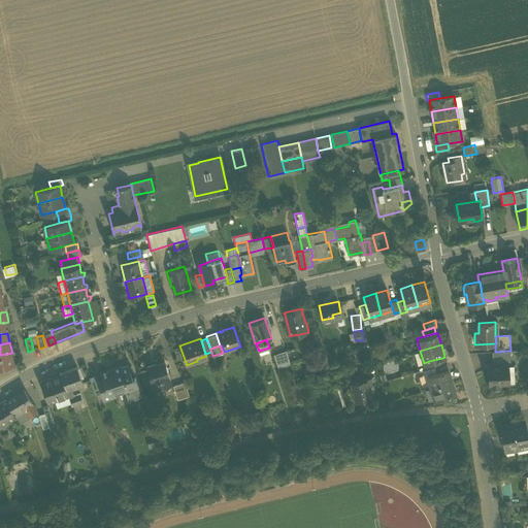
[(286,351),(279,353),(284,365),(290,363),(286,351)]
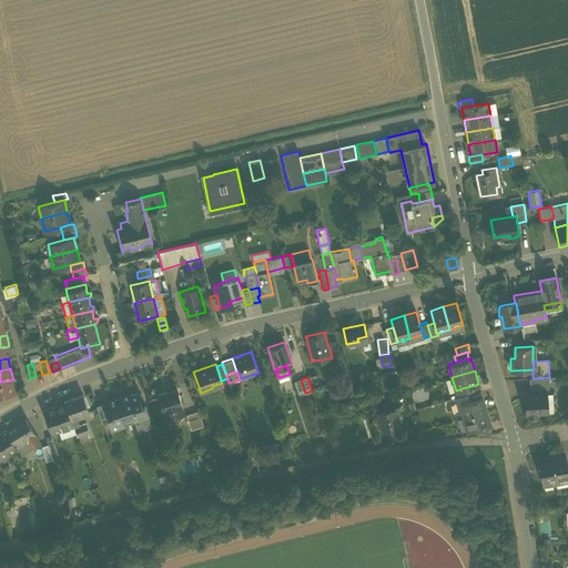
[(547,377),(534,378),(535,392),(548,391),(547,377)]
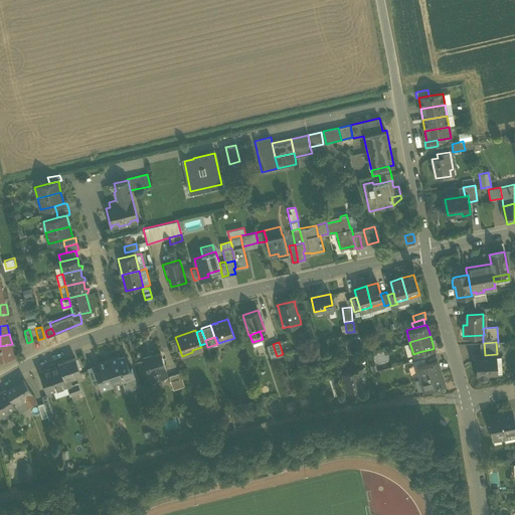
[(0,357),(14,354),(12,344),(0,346),(0,357)]
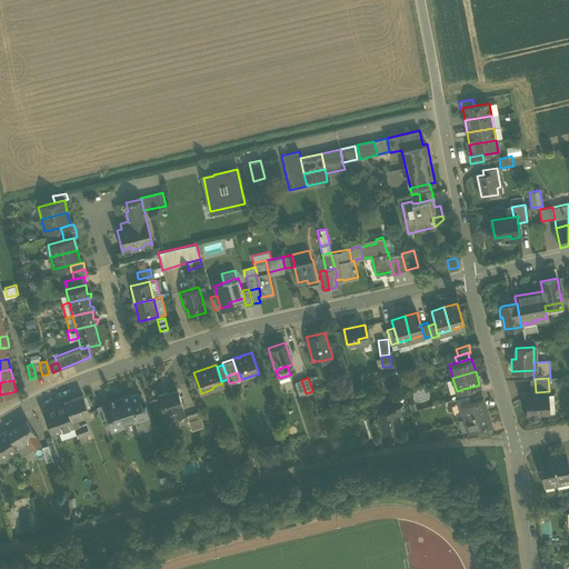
[(299,396),(306,393),(301,380),(295,382),(299,396)]
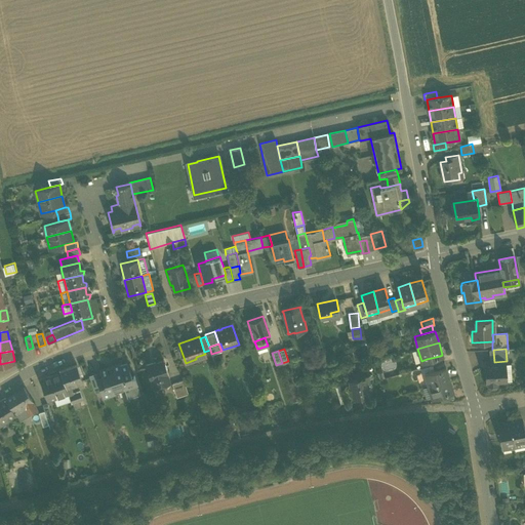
[(429,365),(432,364),(442,361),(440,356),(427,359),(429,365)]
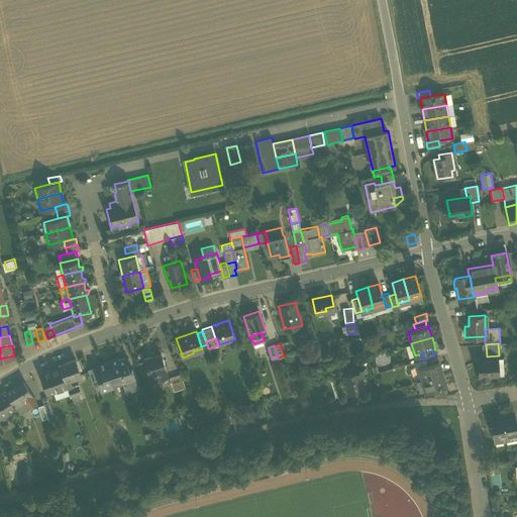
[(143,358),(150,382),(159,379),(168,376),(164,365),(165,365),(163,357),(162,357),(161,354),(160,354),(152,356),(152,355),(143,358)]
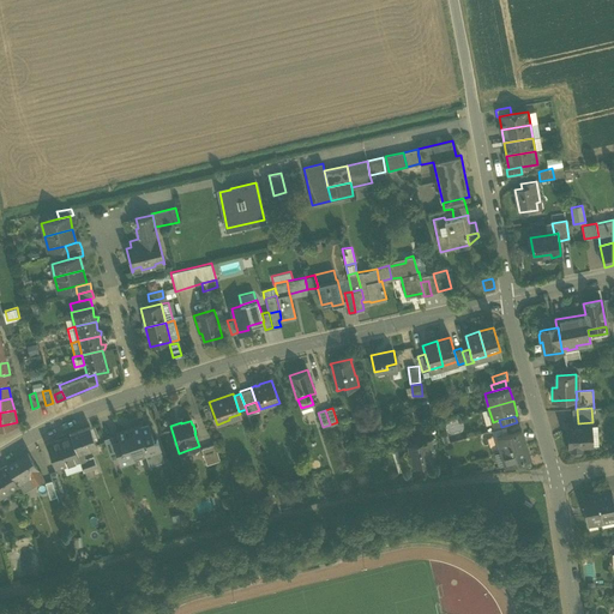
[(519,422),(517,422),(505,426),(507,433),(521,429),(519,422)]
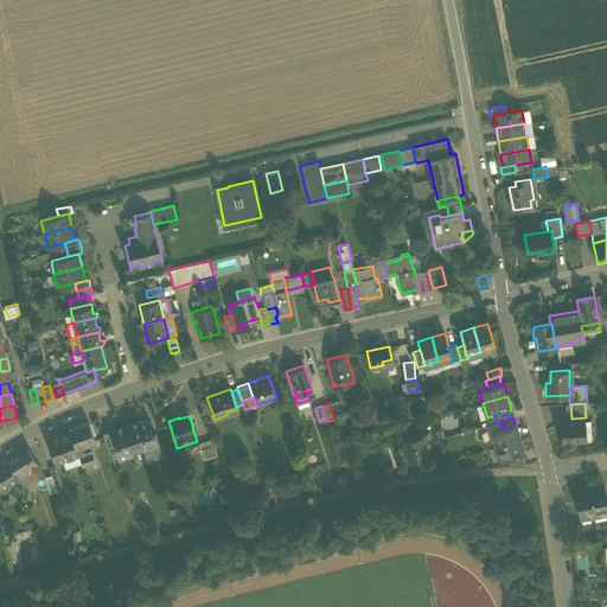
[(586,440),(585,420),(568,421),(568,419),(568,417),(567,417),(560,417),(560,419),(561,419),(561,421),(560,421),(560,422),(561,422),(562,441),(564,441),(564,446),(567,448),(573,447),(574,445),(574,441),(586,440)]
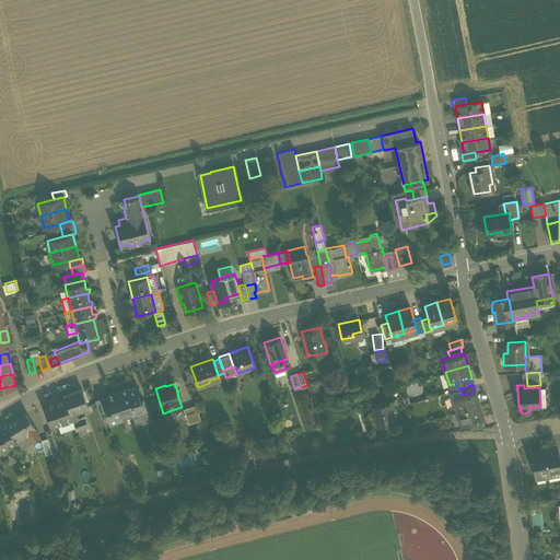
[(136,423),(149,418),(143,400),(140,401),(135,387),(128,389),(127,387),(106,394),(107,396),(109,401),(103,403),(108,417),(111,423),(123,420),(121,417),(132,413),(136,423)]
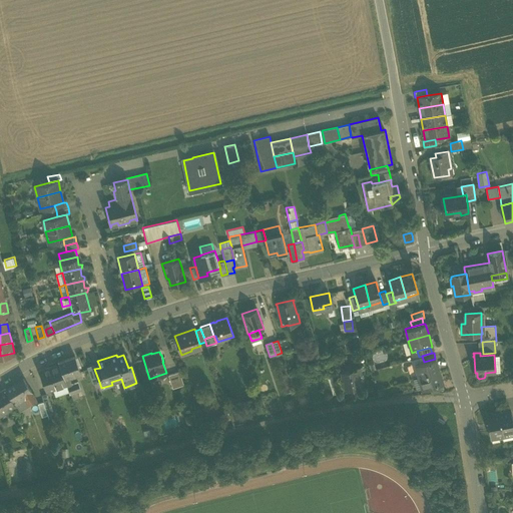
[(58,363),(59,364),(64,378),(69,377),(80,373),(75,357),(58,363)]
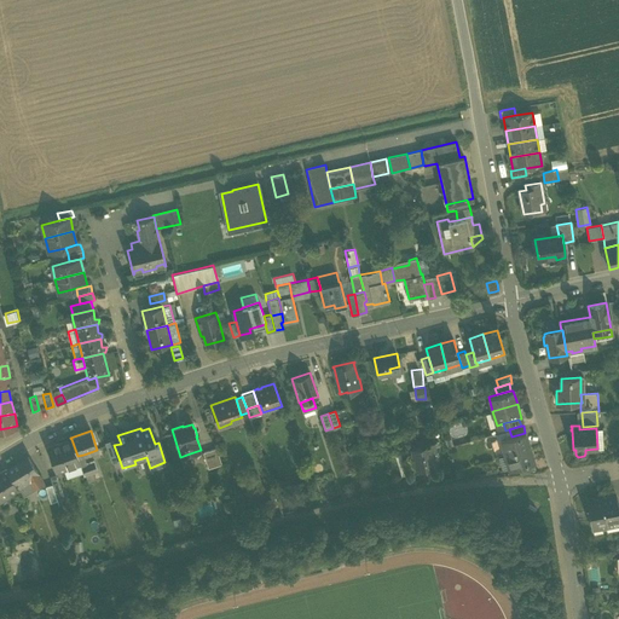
[(501,439),(505,453),(530,446),(526,433),(525,433),(512,437),(501,439)]
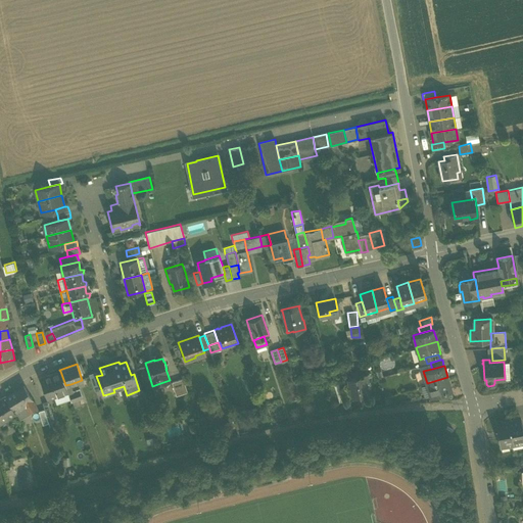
[(102,375),(100,370),(89,374),(95,391),(101,389),(96,376),(102,375)]
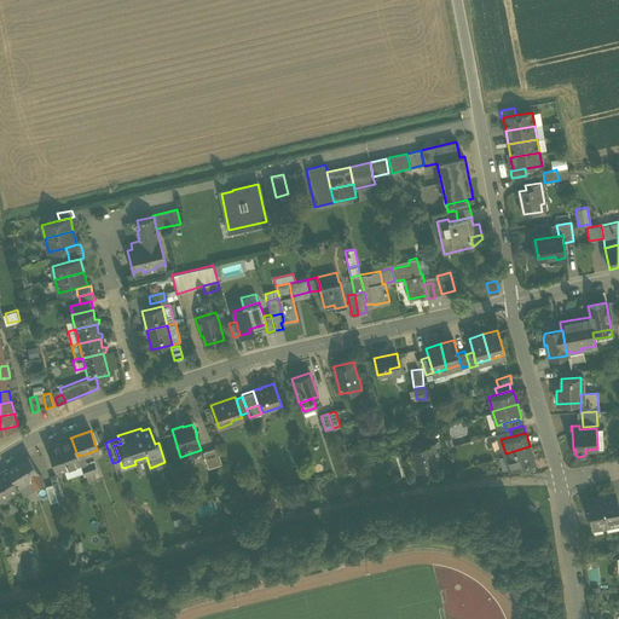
[(80,463),(77,456),(71,439),(55,445),(56,449),(50,450),(57,472),(64,469),(80,463)]
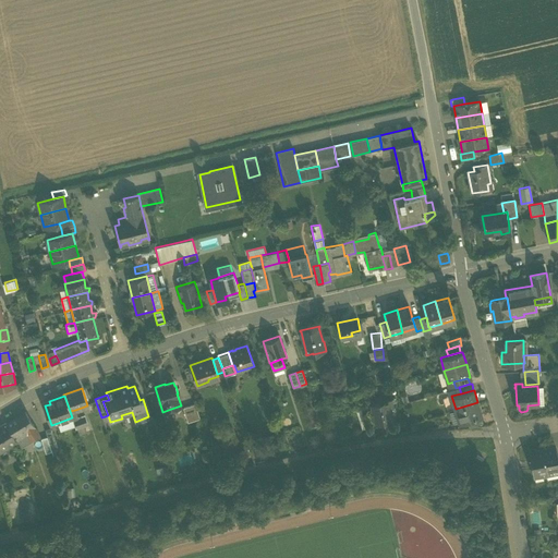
[(392,421),(389,408),(387,400),(371,404),(375,425),(392,421)]
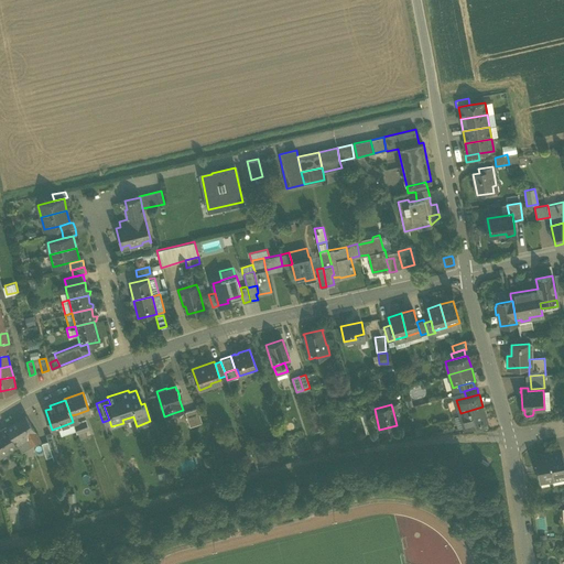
[(486,420),(483,407),(461,413),(464,426),(472,424),(486,421),(486,420)]
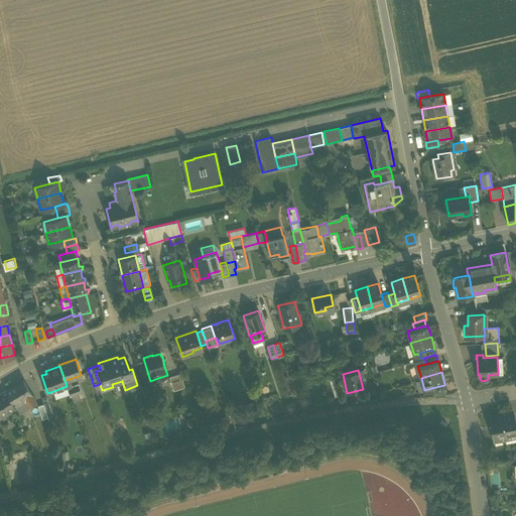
[(169,378),(173,391),(184,387),(180,374),(169,378)]
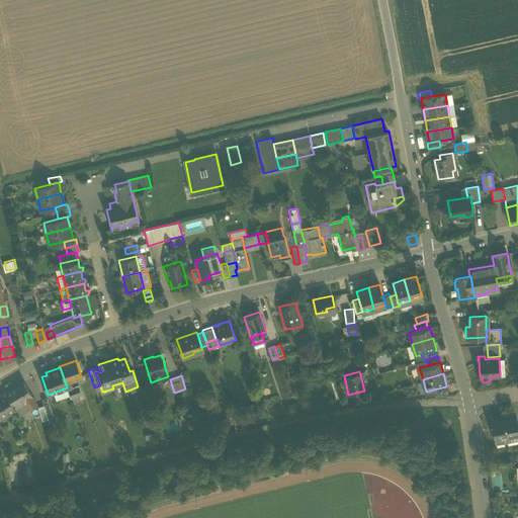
[(331,379),(336,399),(342,398),(337,378),(331,379)]
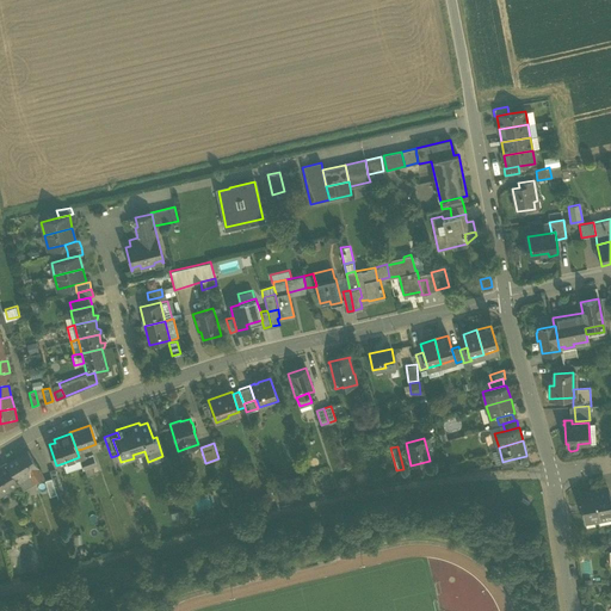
[(191,457),(187,448),(178,451),(181,461),(191,457)]
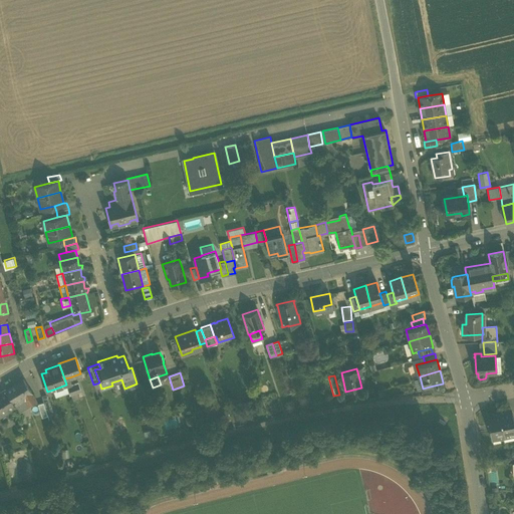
[(69,393),(70,395),(81,391),(78,382),(72,384),(69,377),(64,378),(66,384),(69,393)]
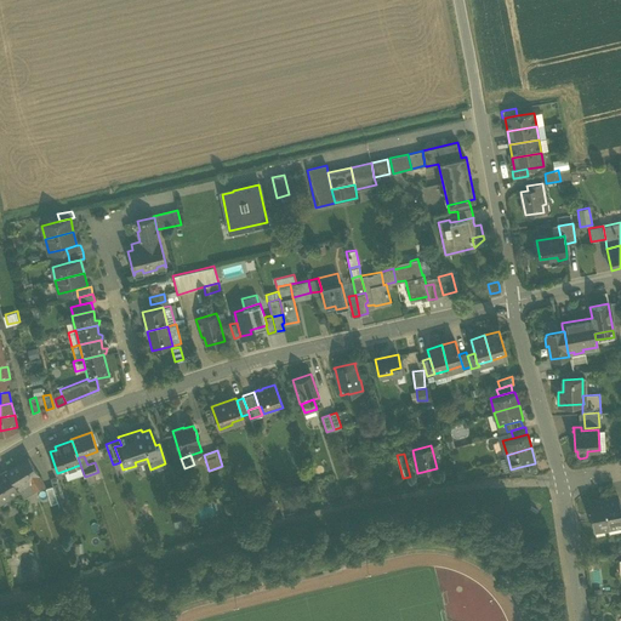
[(6,471),(16,486),(21,484),(22,486),(30,482),(35,490),(45,485),(28,457),(6,471)]
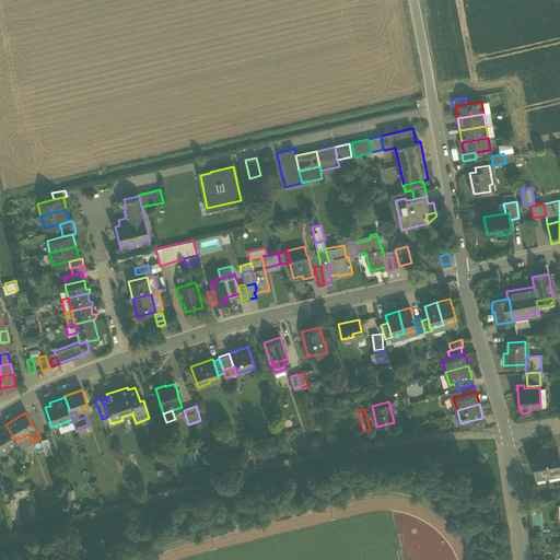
[(468,421),(470,428),(483,424),(482,418),(468,421)]
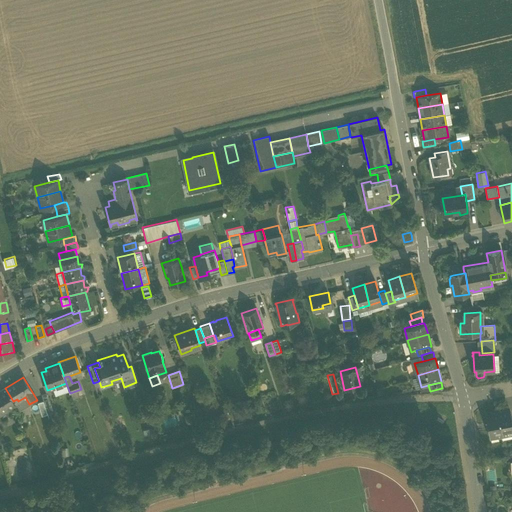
[(55,395),(69,391),(66,383),(53,388),(55,395)]
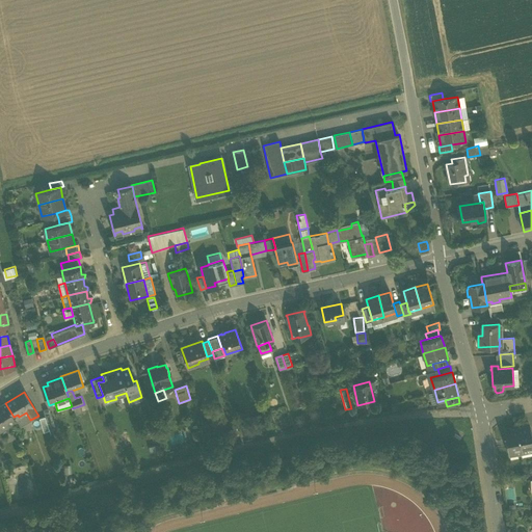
[(0,431),(17,422),(16,421),(14,417),(5,403),(0,406),(0,431)]
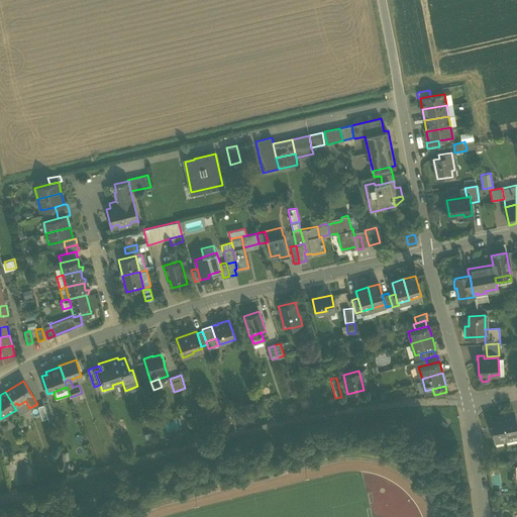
[(43,405),(47,416),(53,415),(47,397),(41,399),(43,405)]
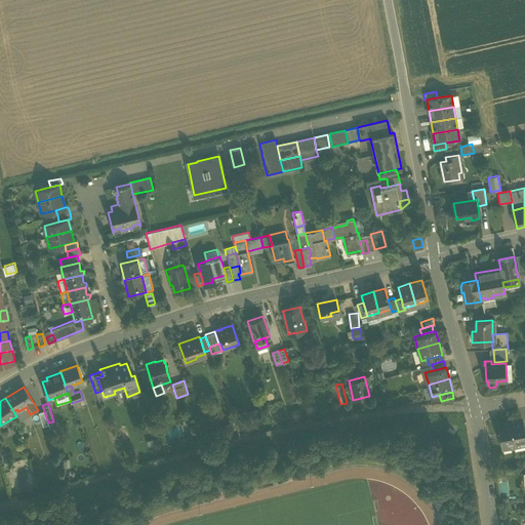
[(38,413),(43,427),(48,425),(48,422),(44,411),(38,413)]
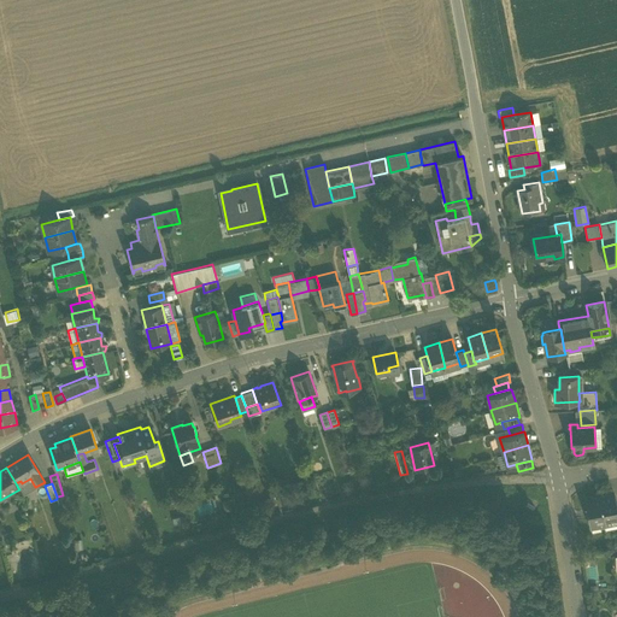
[(613,494),(599,497),(604,523),(616,519),(616,515),(616,510),(613,494)]
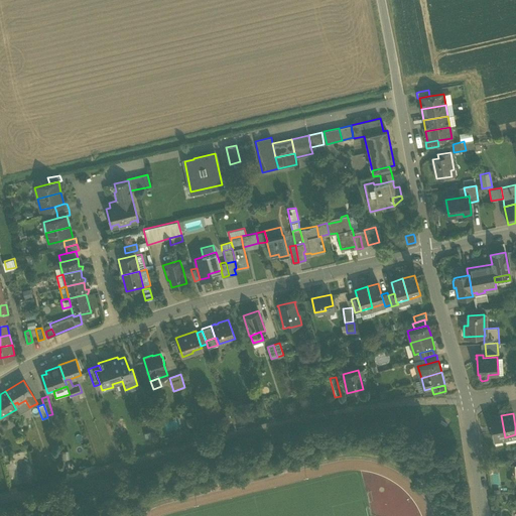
[(493,439),(505,437),(501,415),(489,417),(493,439)]
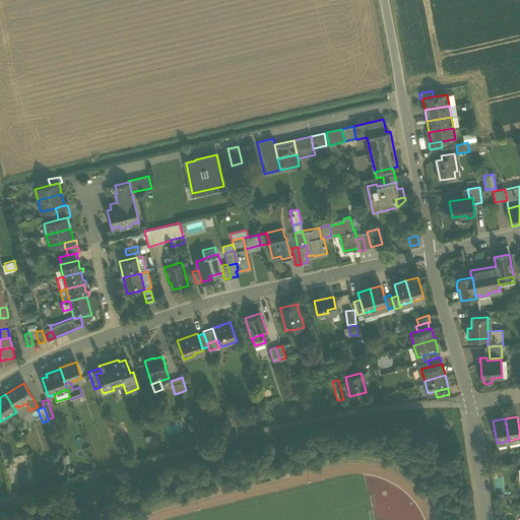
[(519,438),(509,441),(497,443),(498,447),(519,442),(519,438)]
